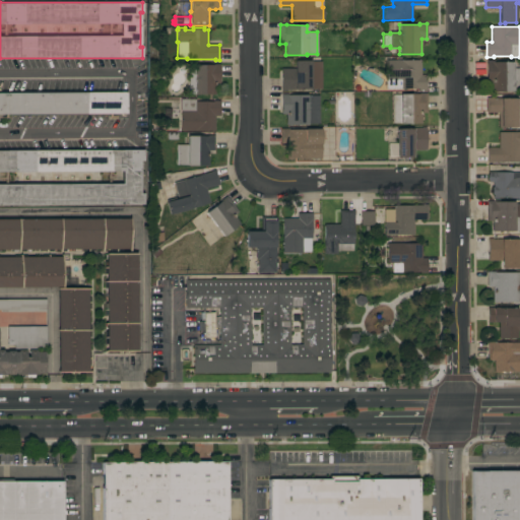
[(420,60),(420,75),(426,75),(426,90),(417,90),(417,89),(386,89),(386,79),(386,60),(420,60)]
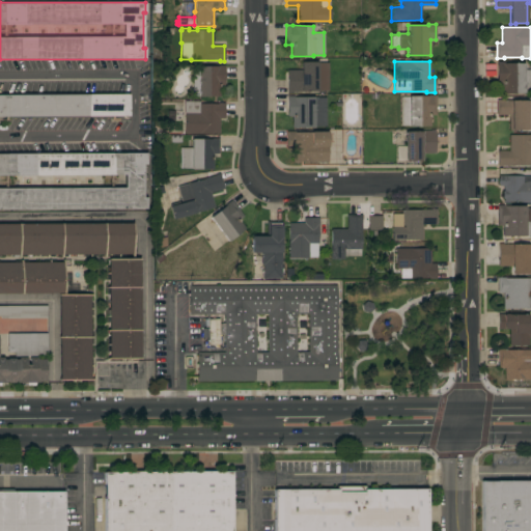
[(301,71),(301,62),(317,62),(317,63),(328,63),(328,91),(305,91),(305,92),(287,92),(287,71),(301,71)]
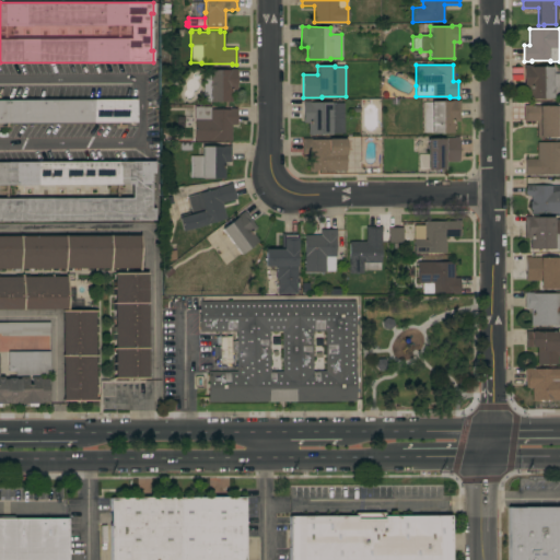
[(532,66),(532,67),(552,67),(552,73),(559,73),(559,97),(529,98),(529,88),(524,88),(524,66),(532,66)]
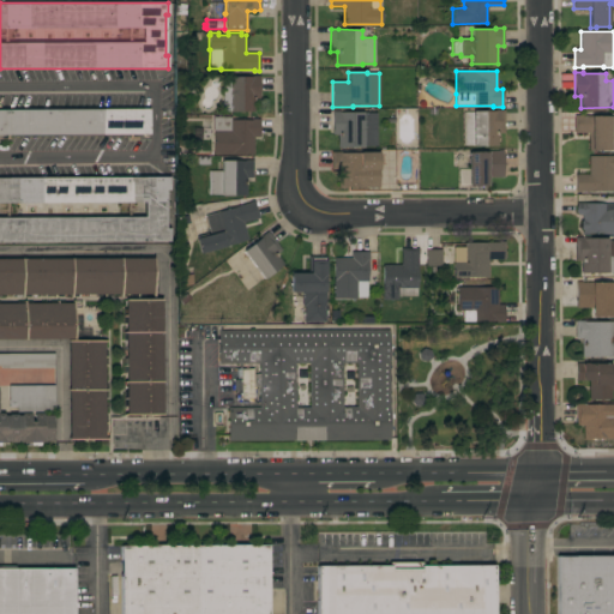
[(229,85),(229,77),(259,77),(259,100),(254,100),(254,112),(221,112),(221,102),(222,102),(222,85),(229,85)]
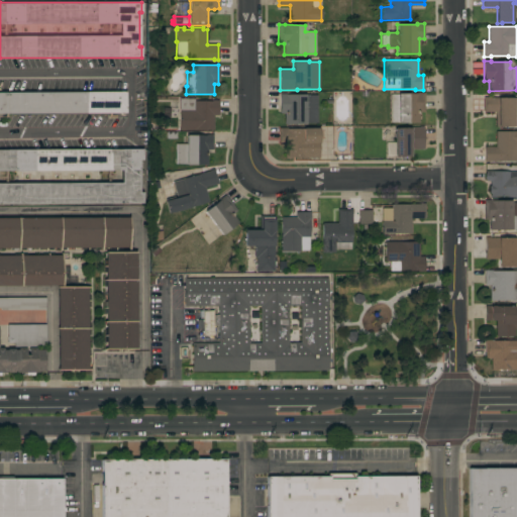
[(0,92),(125,92),(125,113),(0,113),(0,92)]
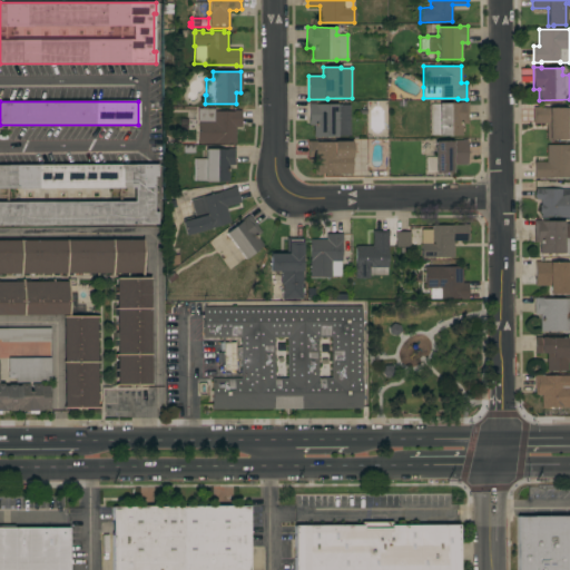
[(438,105),(438,102),(468,102),(468,124),(462,124),(462,135),(429,135),(430,105),(438,105)]
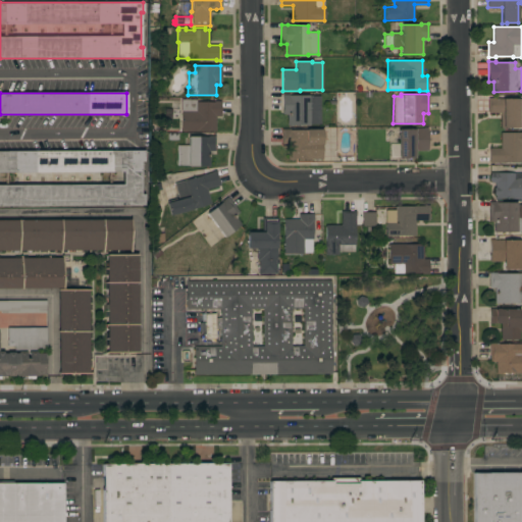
[(282,95),(288,95),(308,95),(308,96),(320,96),(320,124),(286,124),(286,114),(282,114),(282,95)]
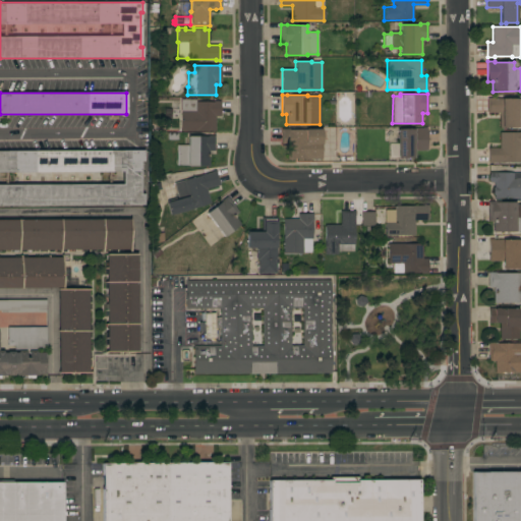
[(520,127),(499,127),(499,113),(486,113),(486,99),(518,98),(518,99),(520,99),(520,127)]
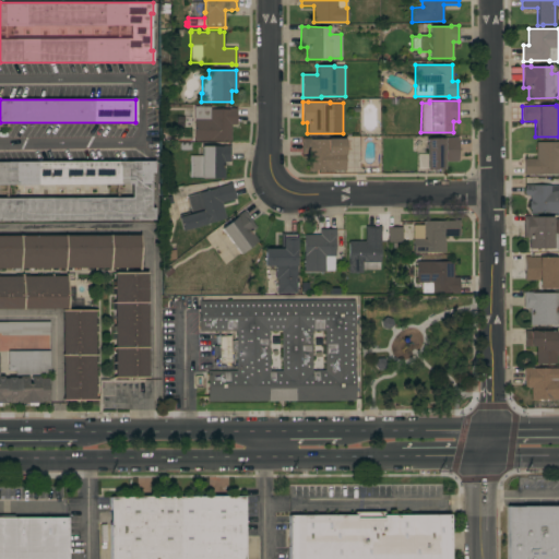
[(210,107),(210,109),(228,109),(228,108),(236,108),(236,125),(230,125),(230,141),(193,140),(193,107),(210,107)]
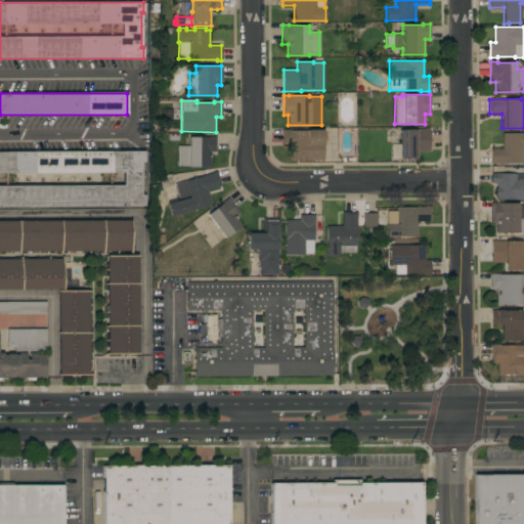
[(429,151),(416,151),(416,159),(399,160),(399,129),(429,129),(429,151)]
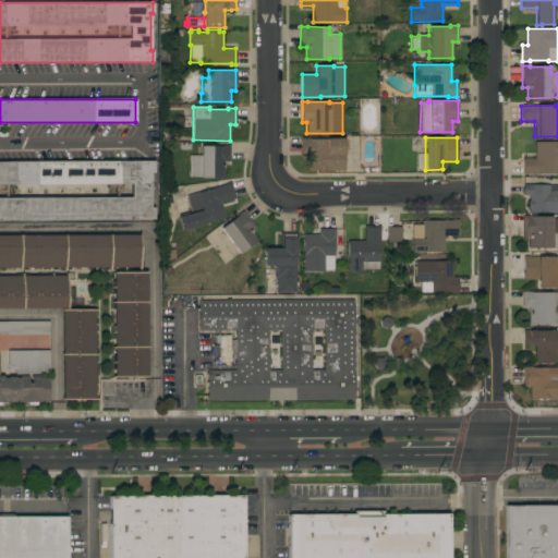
[(344,170),(314,170),(314,171),(307,171),(307,153),(302,153),(302,140),(301,140),(301,138),(308,138),(327,138),(340,138),(344,138),(344,170)]
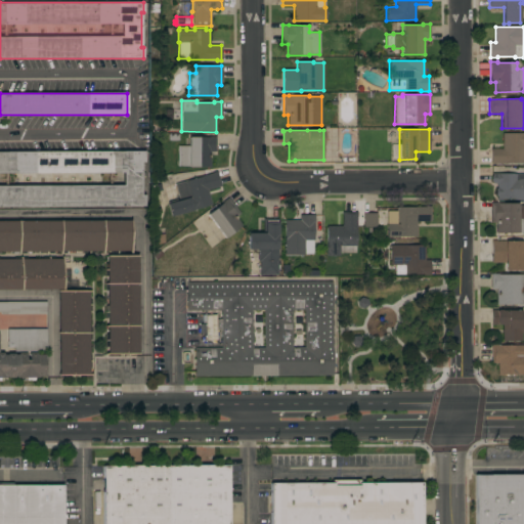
[(523,133),(523,163),(495,163),(495,164),(490,164),(490,148),(503,148),(501,133),(523,133)]
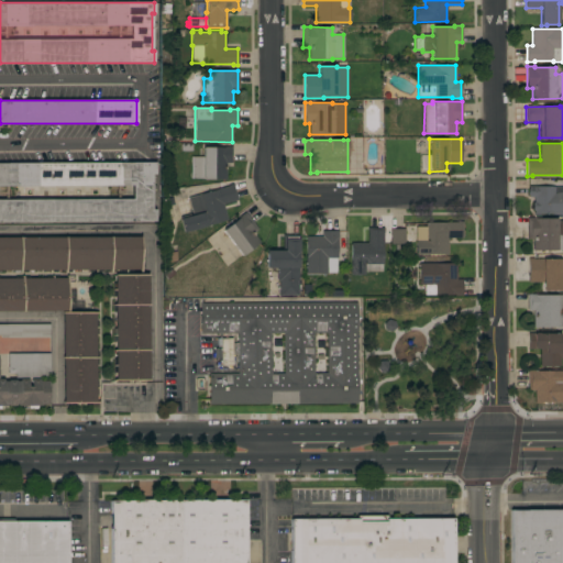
[(225,163),(225,178),(190,179),(190,156),(202,156),(202,146),(231,146),(231,163),(225,163)]
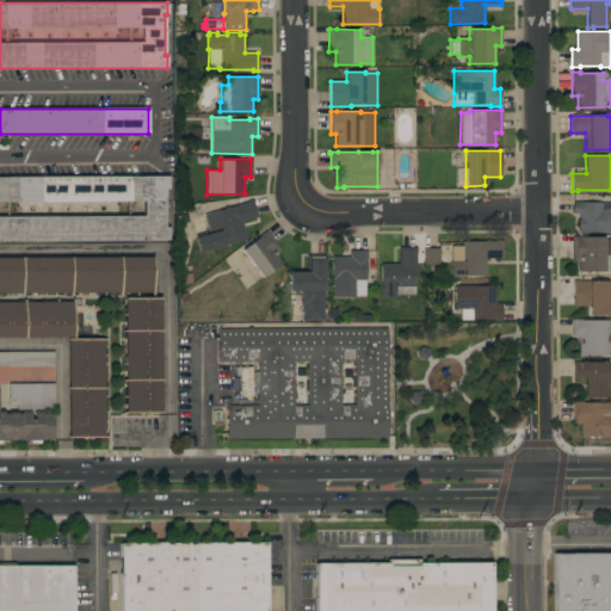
[(0,177),(168,177),(168,190),(165,190),(165,228),(168,228),(168,241),(0,241),(0,177)]
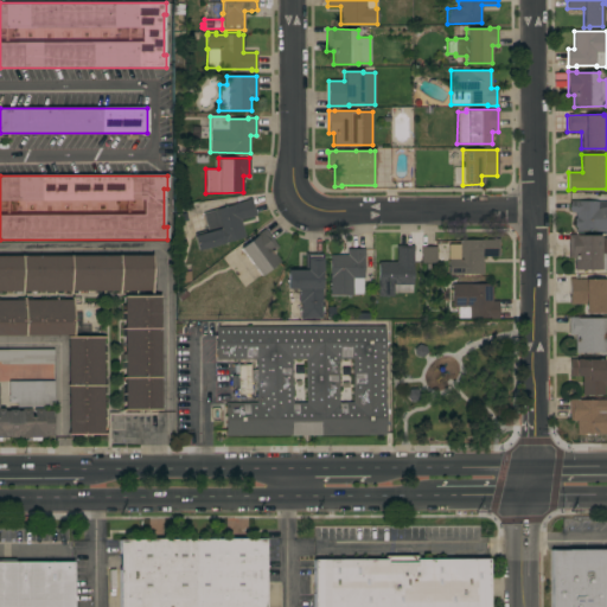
[(251,199),(256,216),(241,221),(246,237),(197,251),(192,235),(208,230),(203,213),(251,199)]
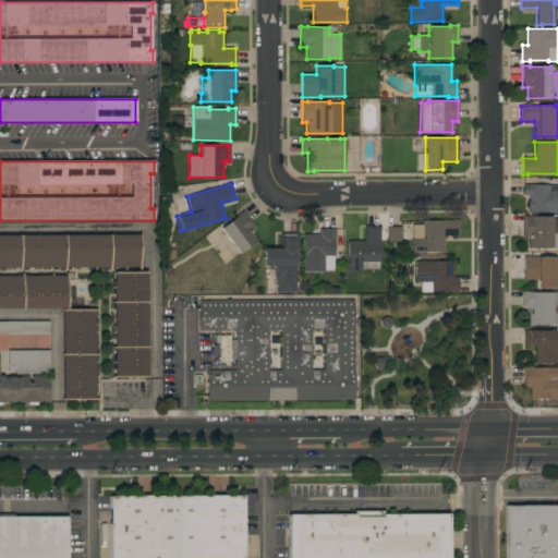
[(557,213),(529,213),(529,210),(530,209),(528,208),(528,202),(529,199),(529,198),(529,195),(524,195),(524,193),(523,193),(523,187),(524,186),(524,184),(557,184),(557,213)]
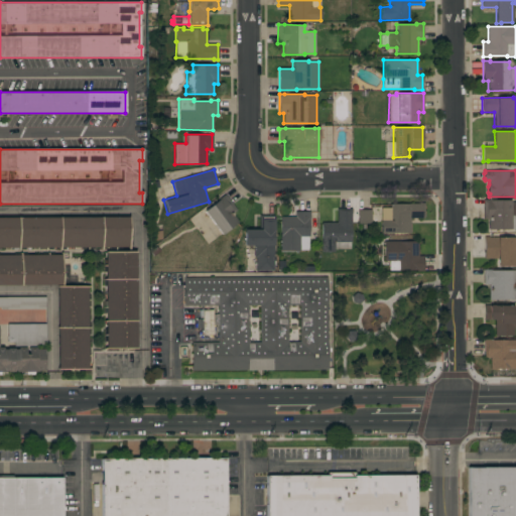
[(221,199),(220,198),(225,195),(236,210),(232,214),(238,222),(221,235),(204,212),(221,199)]
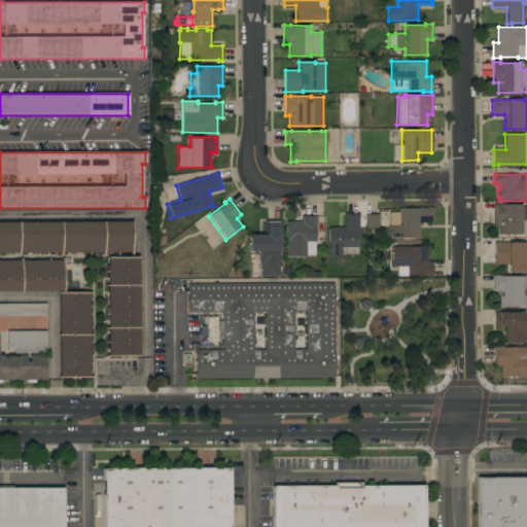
[(500,204),(500,205),(521,205),(521,207),(526,207),(526,234),(498,235),(498,223),(493,223),(493,204),(500,204)]
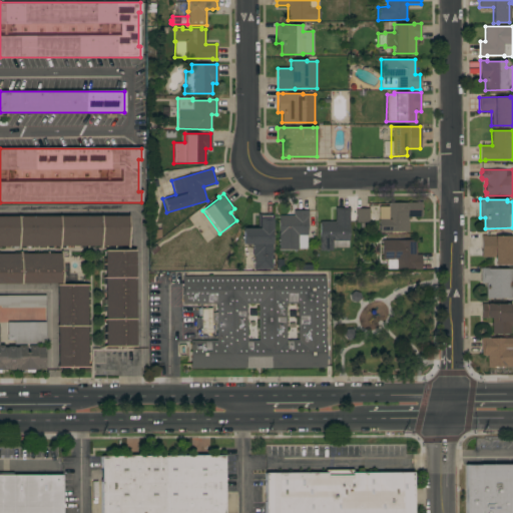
[(408,216),(408,231),(391,231),(391,232),(379,232),(379,218),(382,218),(382,206),(388,206),(388,202),(416,202),(416,201),(422,201),(422,216),(408,216)]
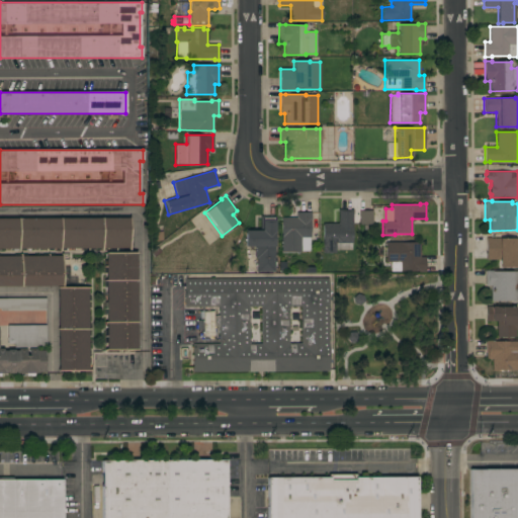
[(338,224),(338,209),(353,209),(353,214),(352,214),(352,243),(351,243),(351,250),(336,250),(336,253),(323,253),(323,224),(338,224)]
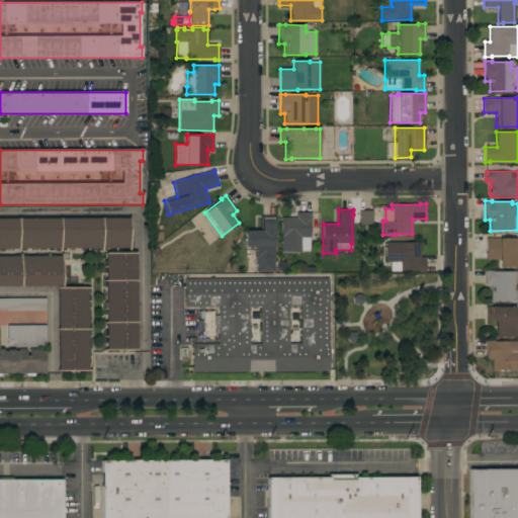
[(372,210),(372,225),(359,225),(359,210),(372,210)]
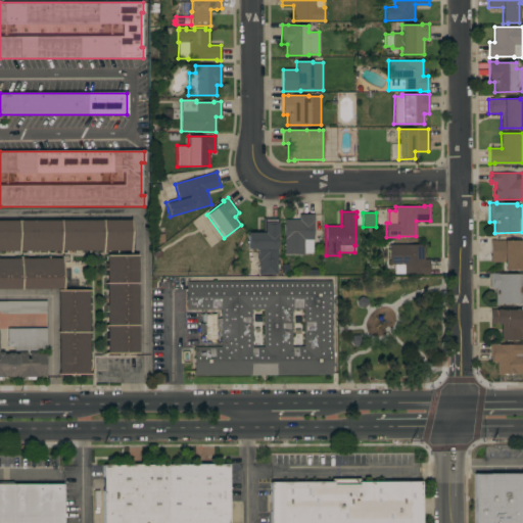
[(298,220),(298,215),(314,215),(314,222),(314,240),(313,240),(313,253),(303,254),(284,254),(284,220),(298,220)]
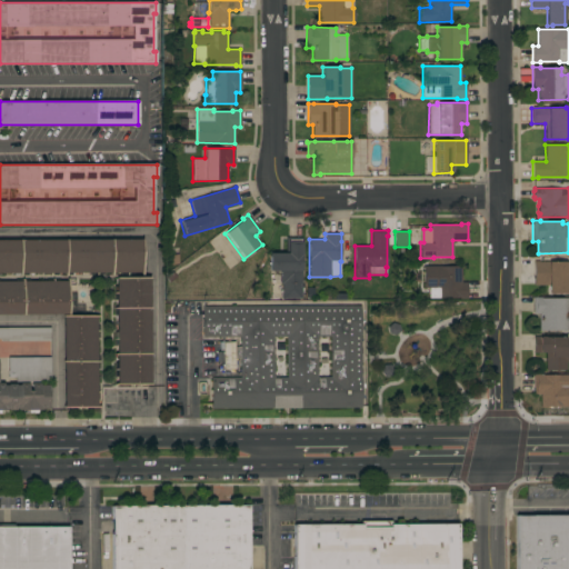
[(286,253),(286,238),(302,238),(302,255),(301,255),(301,299),(282,299),(282,292),(280,292),(280,288),(282,288),(282,283),(280,283),(280,270),(269,270),(269,253),(286,253)]
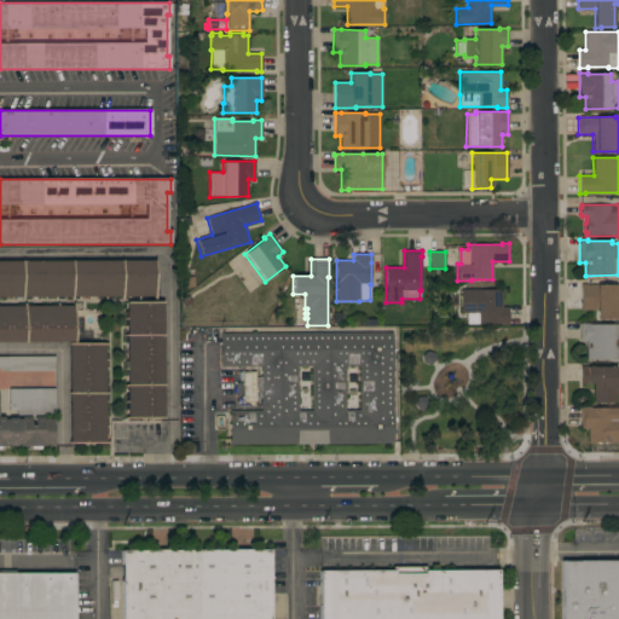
[(0,260),(155,260),(155,296),(144,296),(144,300),(132,300),(132,296),(113,296),(113,299),(98,299),(98,296),(79,296),(79,299),(71,299),(71,296),(63,296),(63,300),(48,300),(48,296),(29,296),(29,300),(15,300),(15,298),(0,298),(0,260)]
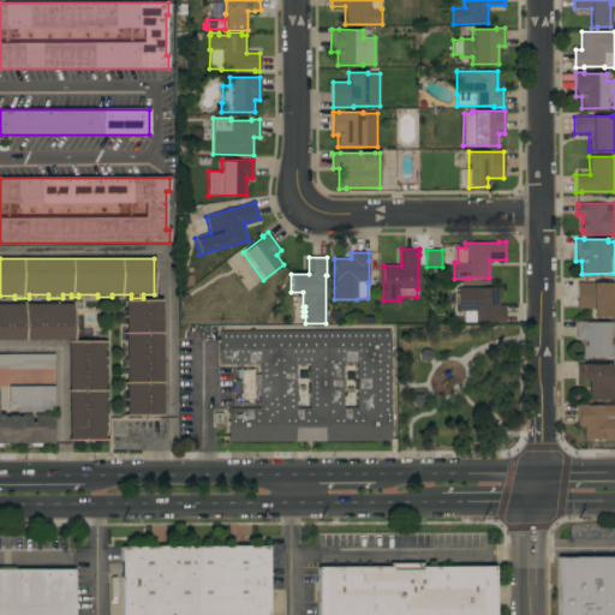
[(577,282),(583,282),(583,284),(613,282),(613,317),(592,317),(592,309),(577,309),(577,282)]
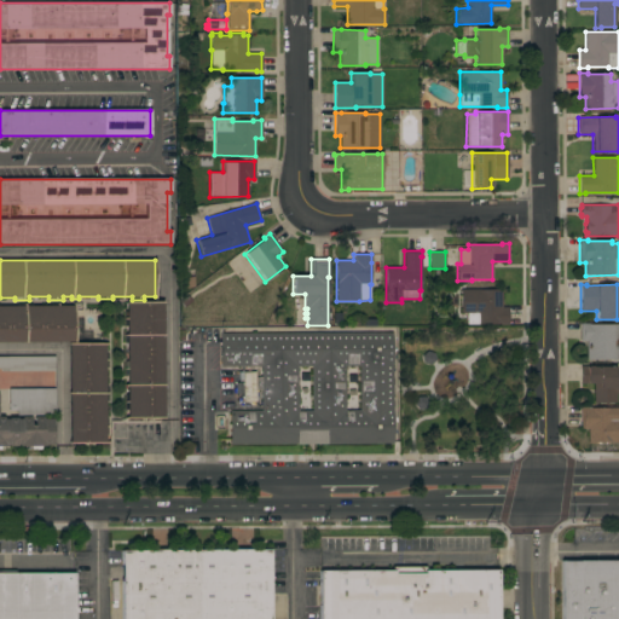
[(502,289),(502,307),(508,307),(508,325),(499,325),(499,324),(467,324),(467,313),(461,313),(461,289),(502,289)]
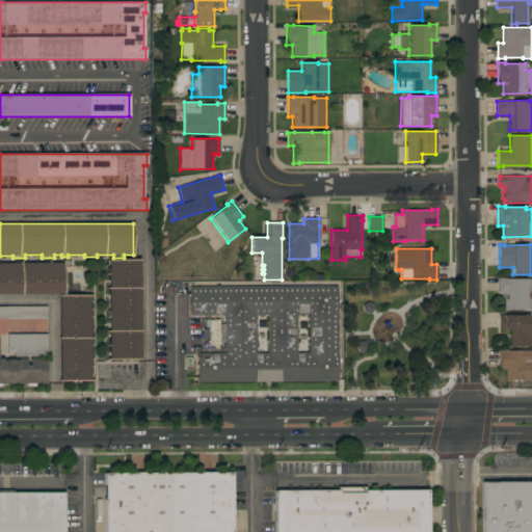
[(140,360),(109,360),(109,323),(107,323),(107,311),(109,311),(109,292),(107,292),(107,288),(109,288),(109,281),(107,281),(107,267),(109,267),(109,260),(139,260),(140,360)]
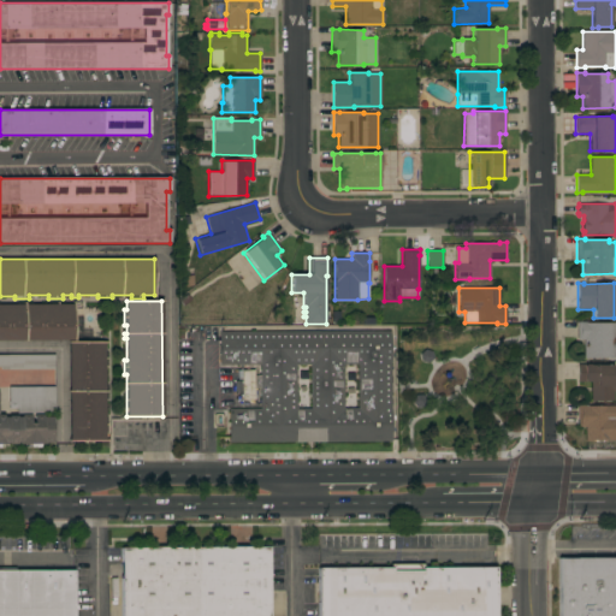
[(0,304),(73,304),(73,341),(0,341),(0,304)]
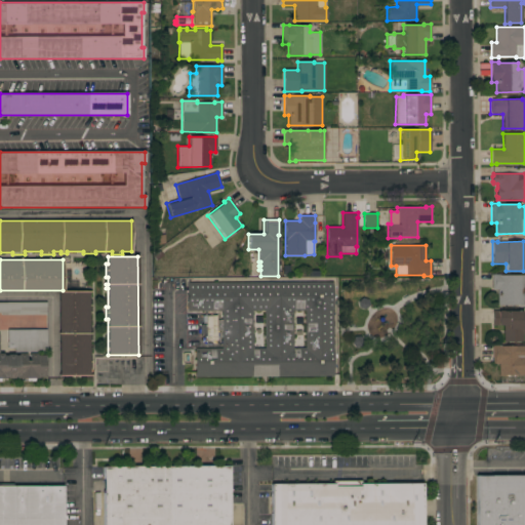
[(524,275),(524,305),(509,305),(509,306),(507,306),(507,305),(497,305),(497,290),(491,290),(491,275),(524,275)]
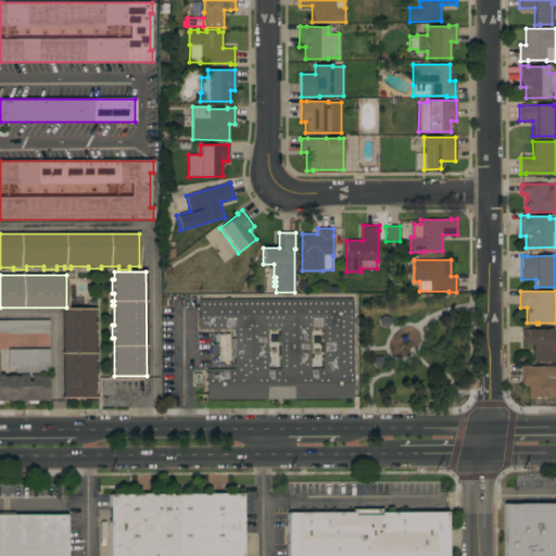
[(352,299),(353,399),(206,400),(206,369),(235,369),(235,350),(230,350),(230,339),(235,339),(235,329),(198,329),(198,300),(352,299)]
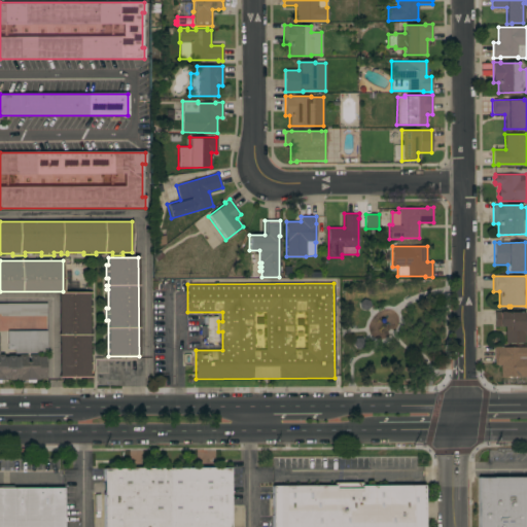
[(90,292),(90,301),(91,300),(91,313),(90,313),(90,328),(91,328),(91,342),(90,342),(90,357),(92,357),(92,370),(90,370),(90,378),(59,378),(59,292),(90,292)]
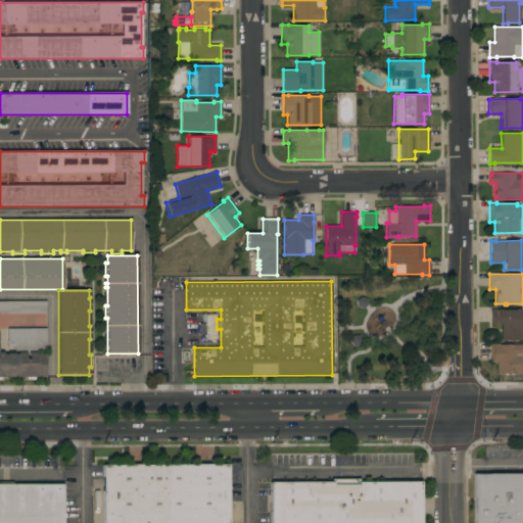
[(0,301),(46,301),(46,314),(0,314),(0,301)]
